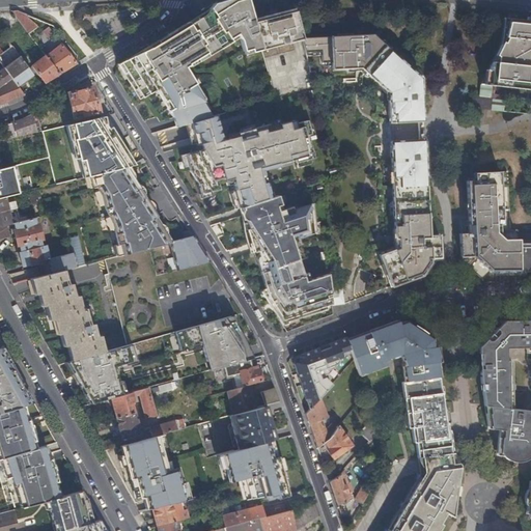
[(254,23),(253,19),(247,0),(239,0),(229,3),(228,1),(214,5),(204,17),(190,25),(189,24),(167,37),(168,38),(150,49),(149,48),(128,61),(129,62),(119,67),(130,84),(133,82),(141,95),(142,99),(156,89),(174,118),(176,128),(190,123),(211,118),(206,112),(199,100),(202,98),(183,67),(188,65),(187,64),(205,52),(207,55),(221,47),(219,44),(234,34),(236,36),(241,40),(244,52),(244,51),(250,50),(251,53),(261,50),(302,39),(302,38),(301,35),(295,12),(254,23)]
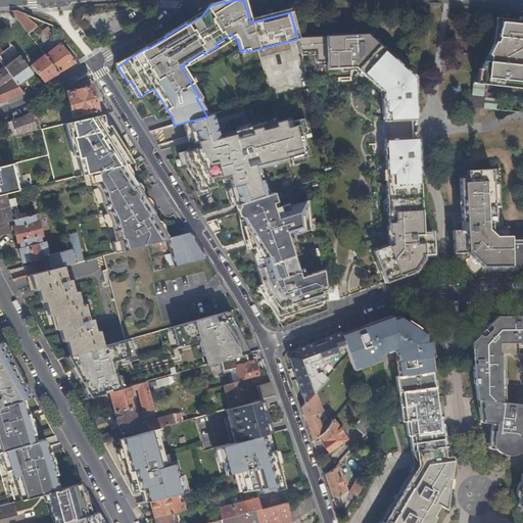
[(250,22),(290,12),(289,7),(249,18),(250,22)]
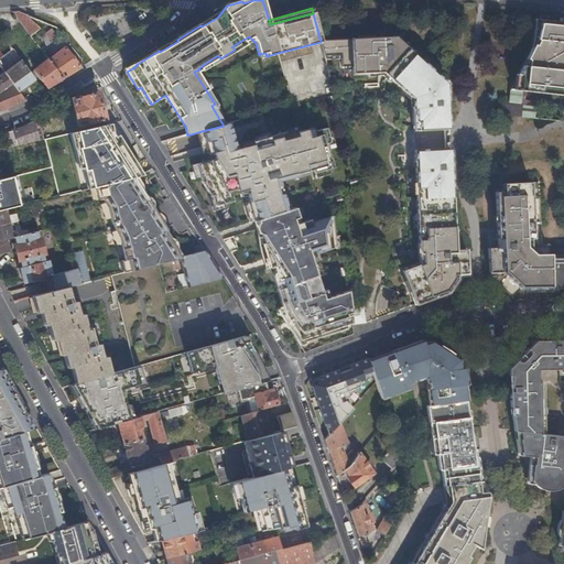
[(12,12),(30,35),(41,28),(34,18),(19,11),(12,12)]
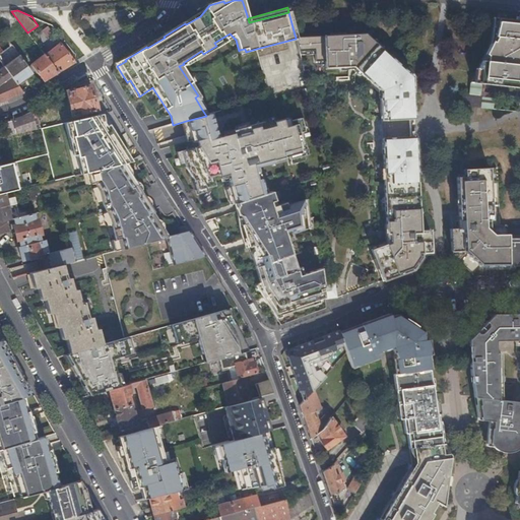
[(519,20),(515,20),(497,18),(494,38),(471,83),(478,84),(519,88),(519,76),(519,20)]
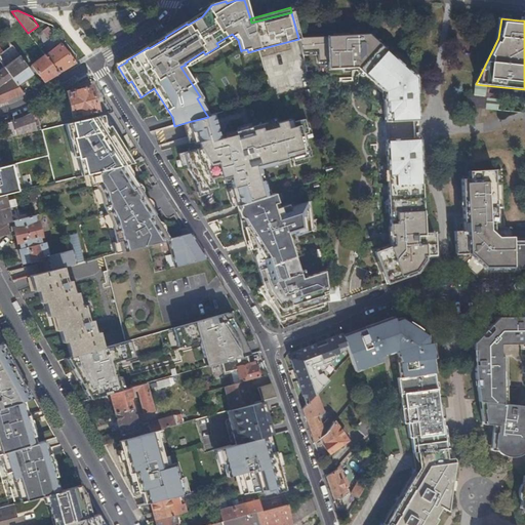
[(216,43),(218,46),(234,36),(232,34),(216,43)]
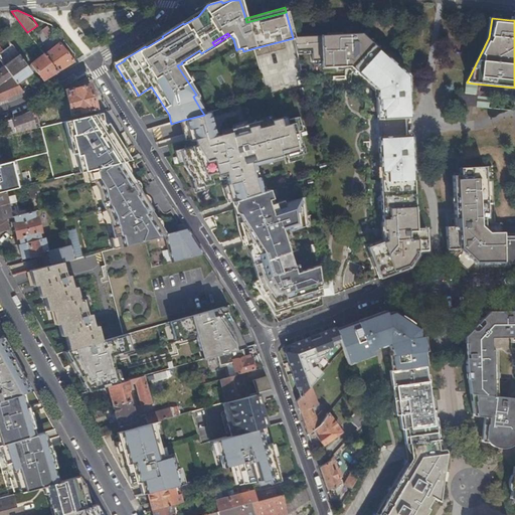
[(379,278),(385,276),(408,267),(416,254),(414,249),(424,249),(423,227),(412,227),(409,135),(404,135),(399,135),(398,121),(403,121),(408,121),(407,76),(359,33),(293,37),(293,38),(297,52),(313,51),(313,53),(313,62),(316,62),(323,61),(323,64),(323,68),(350,67),(377,92),(378,113),(378,119),(378,140),(382,239),(382,242),(369,247),(368,247),(379,278)]
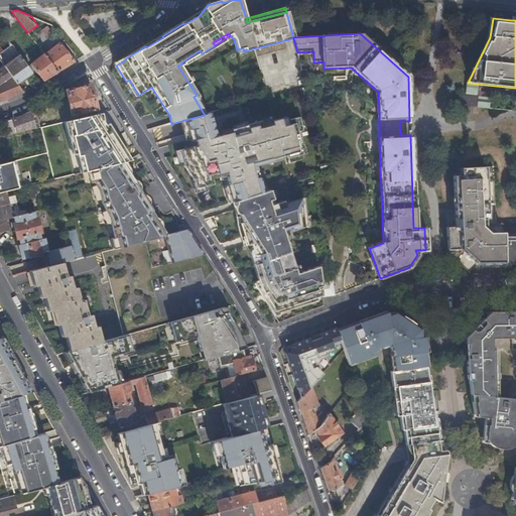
[(45,55),(57,72),(75,61),(60,43),(45,55)]
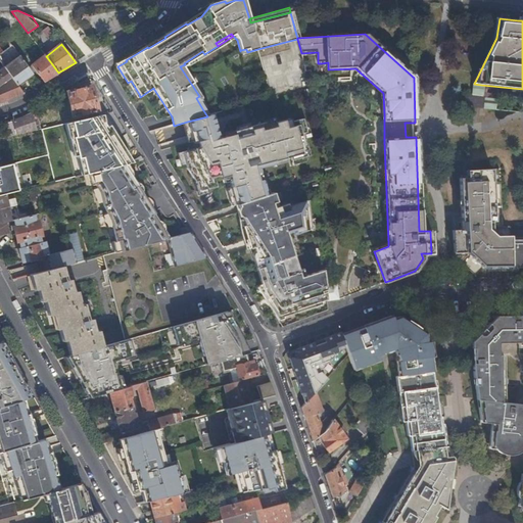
[(17,85),(17,84),(33,74),(13,45),(4,51),(0,54),(0,60),(5,67),(17,85)]
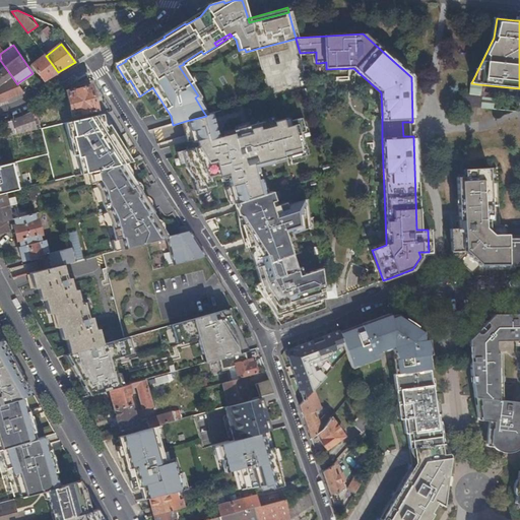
[(185,65),(203,54),(201,51),(183,63),(184,64),(185,65)]
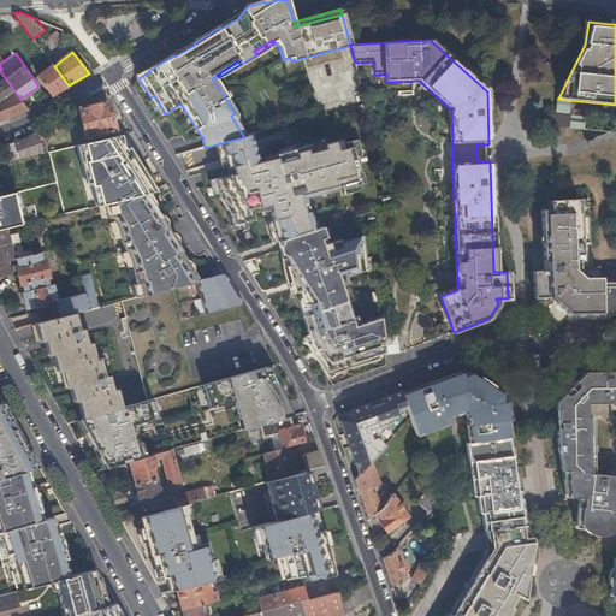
[(37,77),(52,96),(69,86),(54,66),(53,65),(37,77)]
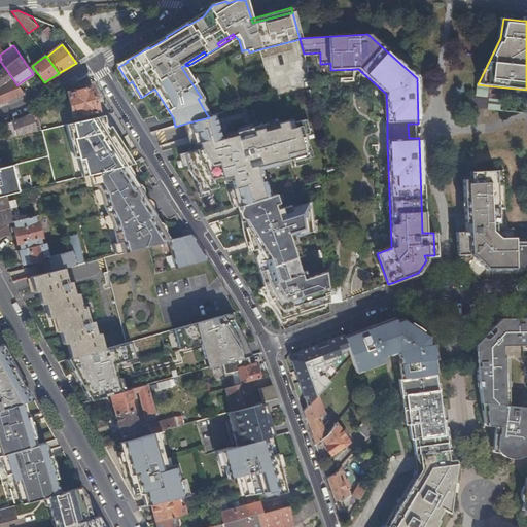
[(0,103),(0,104),(25,95),(18,84),(18,85),(5,68),(0,71),(0,103)]
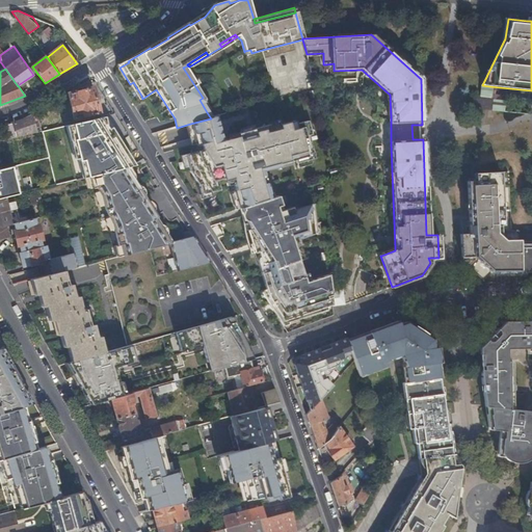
[(133,82),(130,84),(140,100),(142,99),(133,82)]
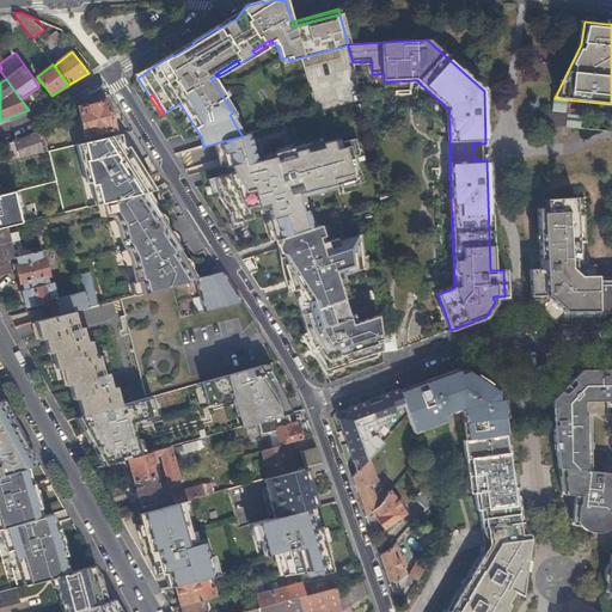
[(565,127),(575,128),(577,109),(562,108),(563,99),(555,98),(550,108),(549,111),(564,112),(564,115),(567,115),(565,127)]
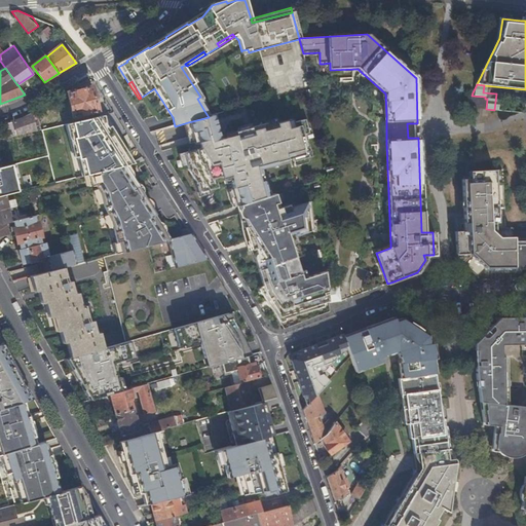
[(92,86),(68,92),(74,117),(99,111),(92,86)]
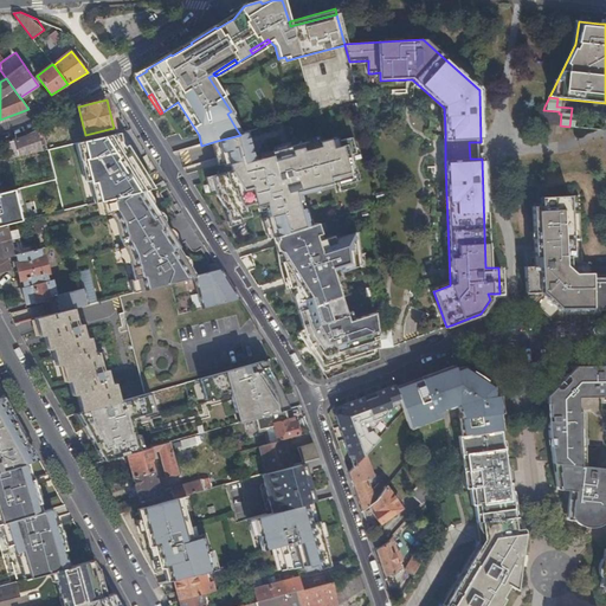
[(541,124),(560,126),(561,114),(559,114),(559,111),(543,110),(541,124)]
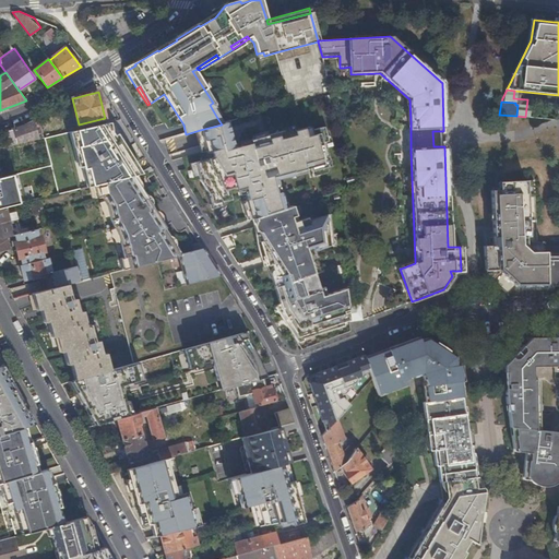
[(221,116),(213,103),(210,105),(217,118),(221,116)]
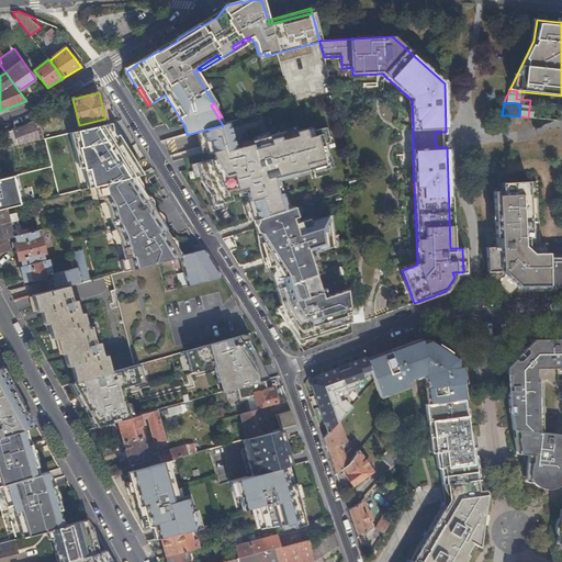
[(24,127),(14,130),(19,145),(40,139),(34,121),(24,127)]
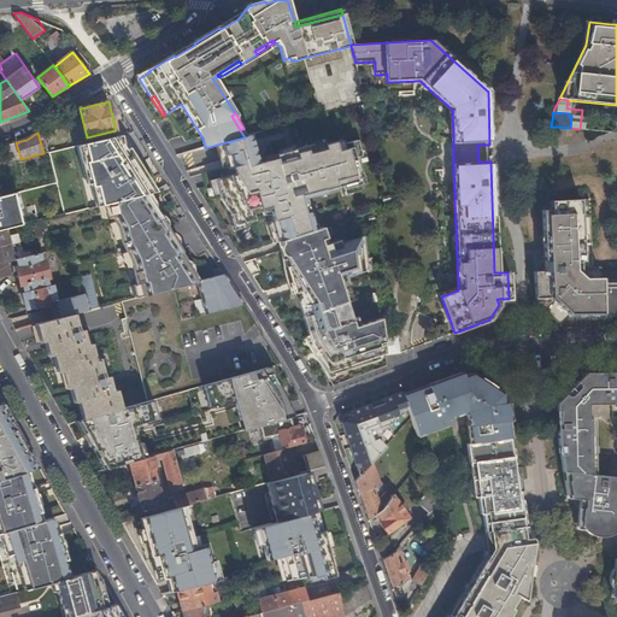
[(81,145),(88,175),(139,162),(122,135),(81,145)]
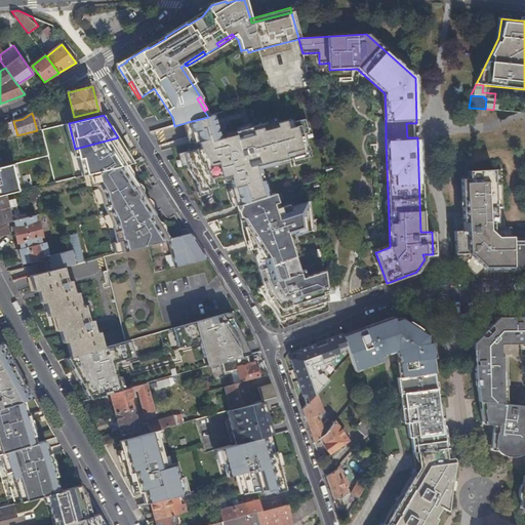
[(324,272),(301,279),(290,245),(293,244),(291,238),(312,231),(310,214),(309,208),(308,209),(306,202),(281,210),(280,207),(274,209),(269,195),(268,195),(264,180),(259,182),(257,173),(261,172),(260,169),(276,164),(275,162),(291,157),(292,161),(311,155),(305,132),(308,132),(304,119),(292,122),(291,119),(267,126),(266,123),(234,132),(235,135),(219,139),(216,127),(219,126),(216,115),(208,117),(188,122),(194,144),(198,143),(199,148),(196,149),(184,153),(188,169),(196,183),(199,182),(201,192),(216,187),(214,180),(229,176),(232,188),(230,189),(233,198),(237,197),(239,205),(236,206),(238,213),(240,213),(245,228),(241,229),(245,243),(248,241),(251,250),(254,248),(259,261),(263,260),(266,268),(261,269),(266,278),(261,280),(268,298),(271,297),(274,305),(271,306),(280,321),(284,320),(284,318),(309,311),(308,308),(328,301),(326,287),(324,272)]
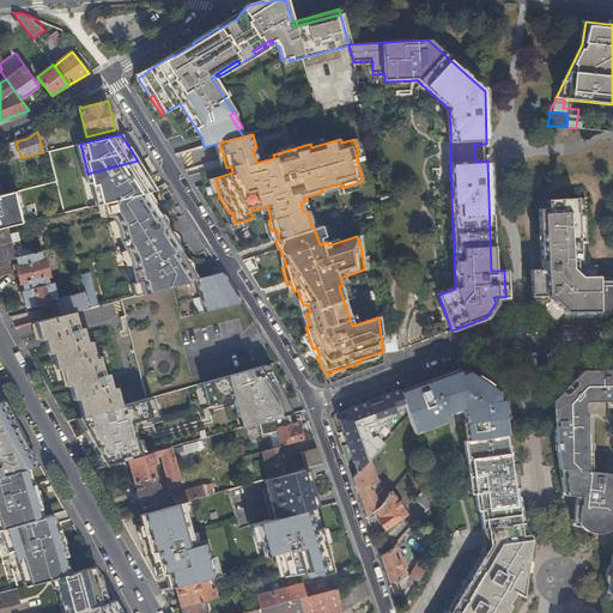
[(87,174),(80,144),(76,144),(83,175),(87,174)]
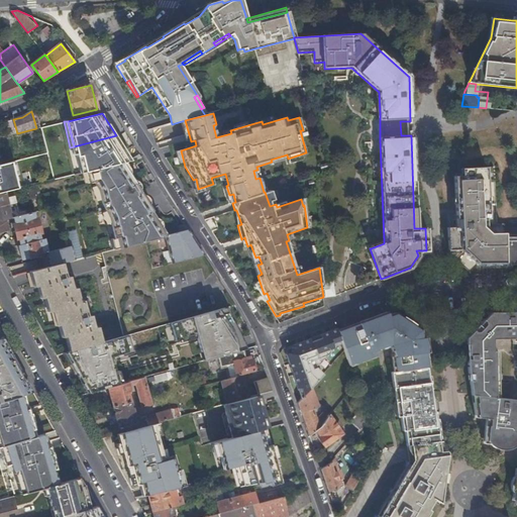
[(92,171),(117,165),(121,164),(128,162),(129,162),(123,152),(125,150),(116,135),(74,146),(76,153),(80,174),(88,172),(92,171)]
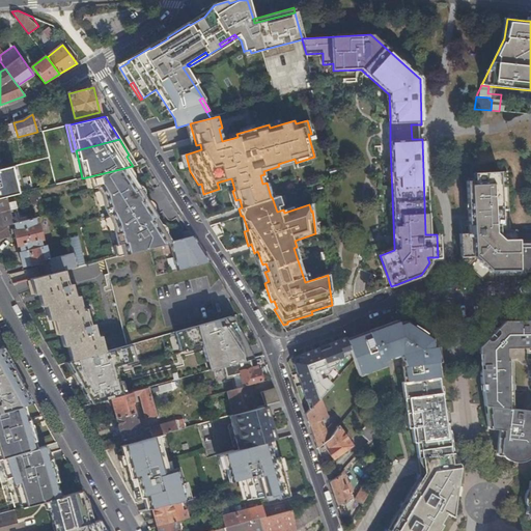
[(129,155),(127,157),(133,166),(135,165),(129,155)]
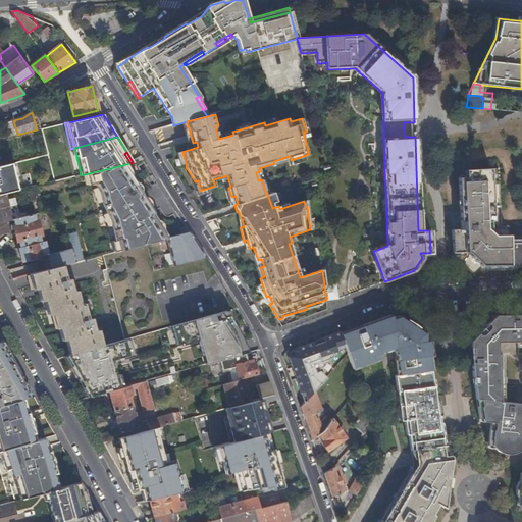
[(133,168),(129,163),(122,165),(129,177),(133,175),(133,173),(133,168)]
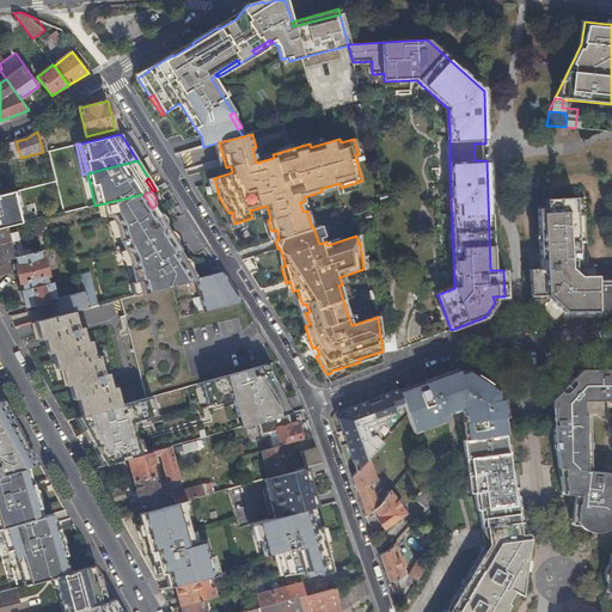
[(12,193),(0,195),(0,228),(7,227),(20,224),(16,207),(12,193)]
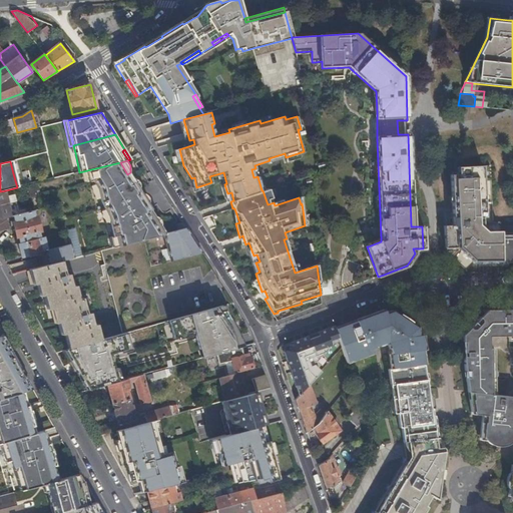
[(120,162),(116,163),(91,169),(93,180),(98,188),(99,194),(131,186),(135,186),(130,178),(127,174),(120,162)]
